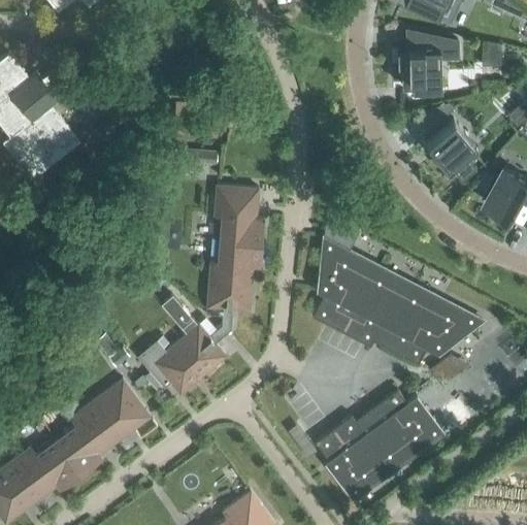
[(47,0),(58,12),(72,0),(83,0),(89,7),(97,0),(47,0)]
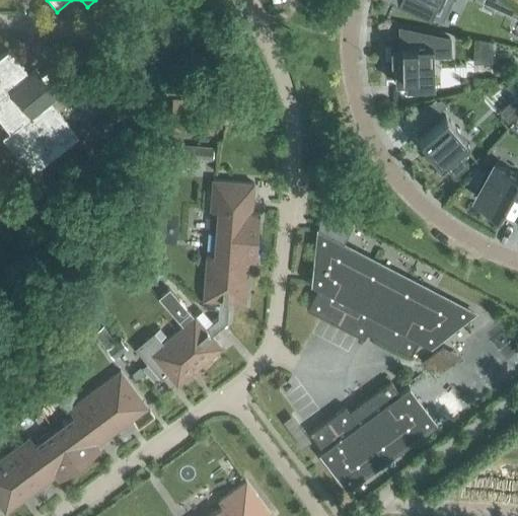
[(398,0),(397,3),(431,18),(443,24),(453,0),(398,0)]
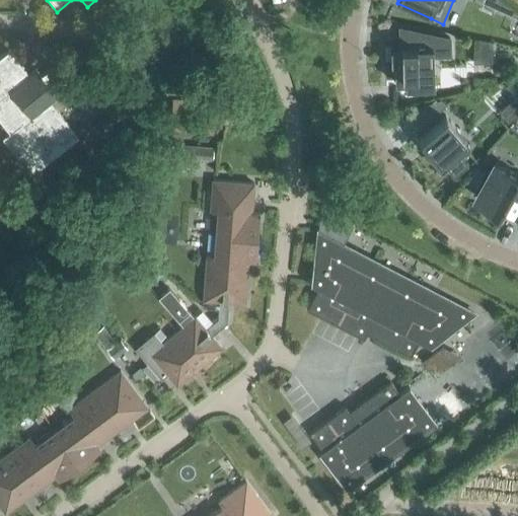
[(501,4),(496,14),(515,22),(517,18),(501,4)]
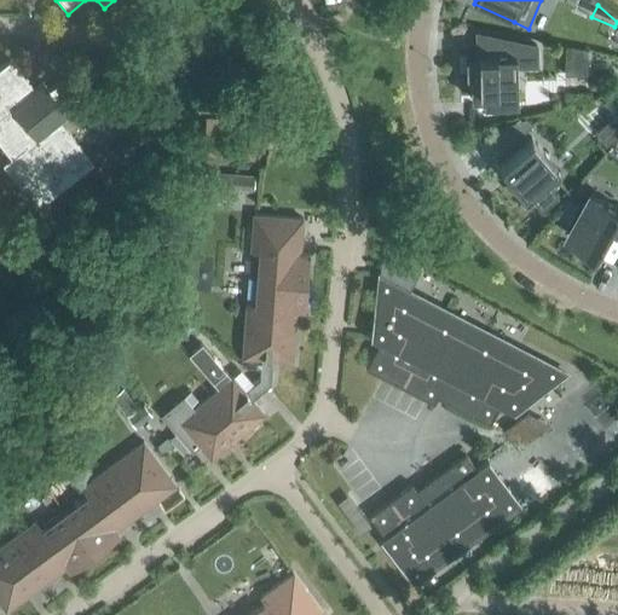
[(538,69),(537,48),(503,41),(503,59),(497,59),(497,58),(479,58),(479,59),(466,61),(466,62),(467,79),(471,79),(472,102),(484,102),(484,108),(496,108),(518,106),(517,69),(538,69)]
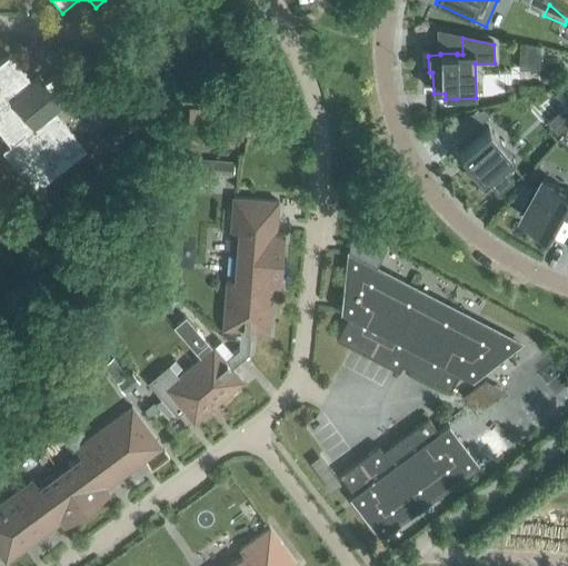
[(525,49),(525,60),(540,59),(540,51),(525,49)]
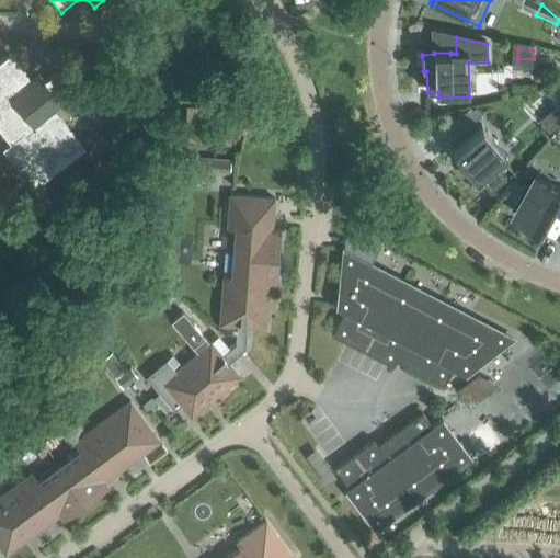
[(0,132),(12,147),(4,152),(36,190),(86,151),(55,112),(75,95),(58,75),(46,84),(41,78),(32,83),(11,57),(0,65),(0,132)]
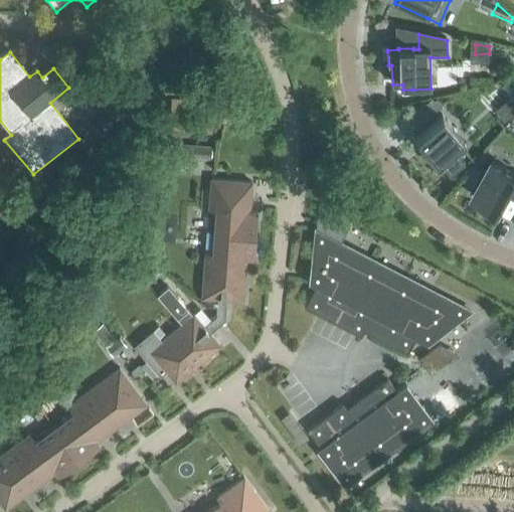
[(407,119),(417,130),(432,117),(422,107),(407,119)]
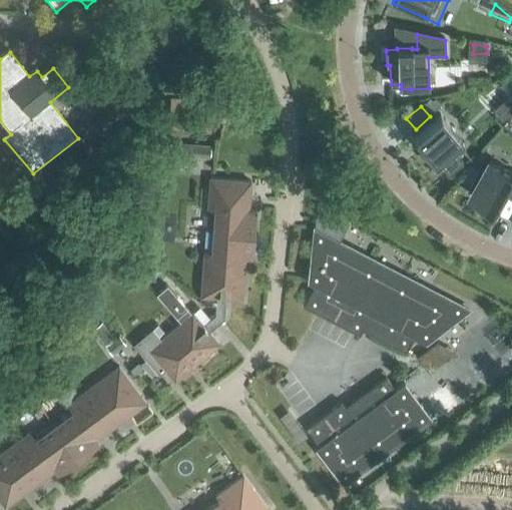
[(92,126),(100,136),(125,117),(117,107),(92,126)]
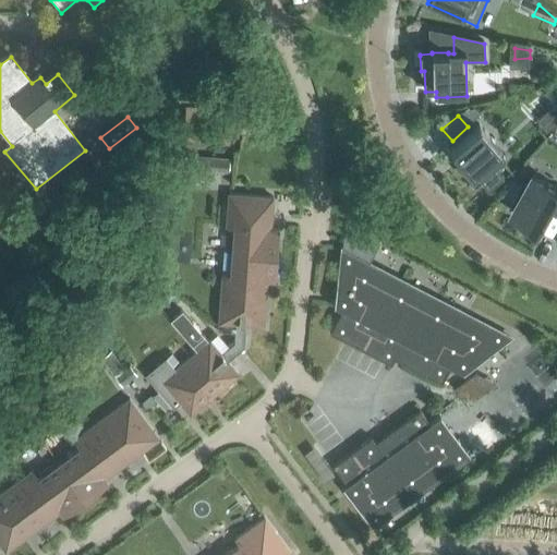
[(183,144),(230,147),(231,122),(185,120),(183,144)]
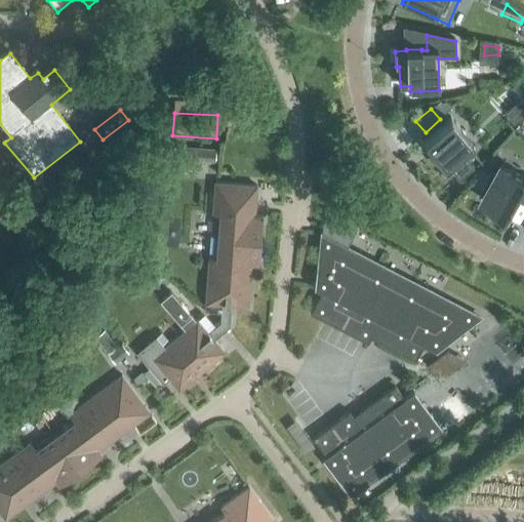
[(451,119),(425,143),(426,144),(427,143),(435,153),(432,156),(446,173),(450,169),(460,183),(474,170),(464,158),(476,148),(451,119)]
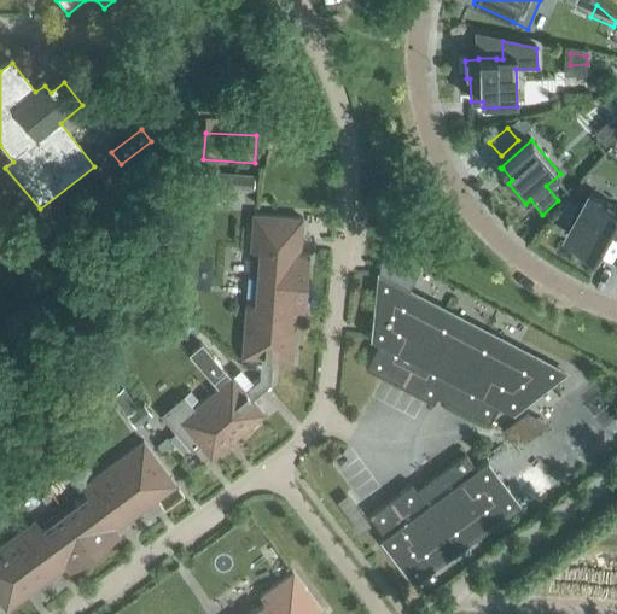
[(252,180),(230,179),(228,191),(252,192),(252,180)]
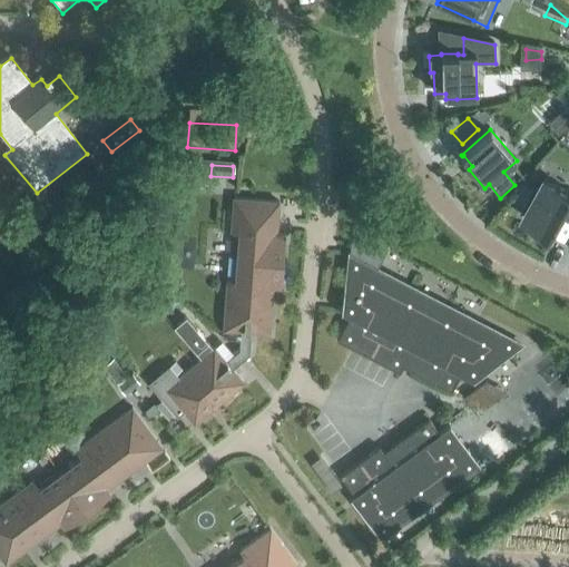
[(568,193),(546,181),(525,220),(551,234),(561,216),(568,220),(568,193)]
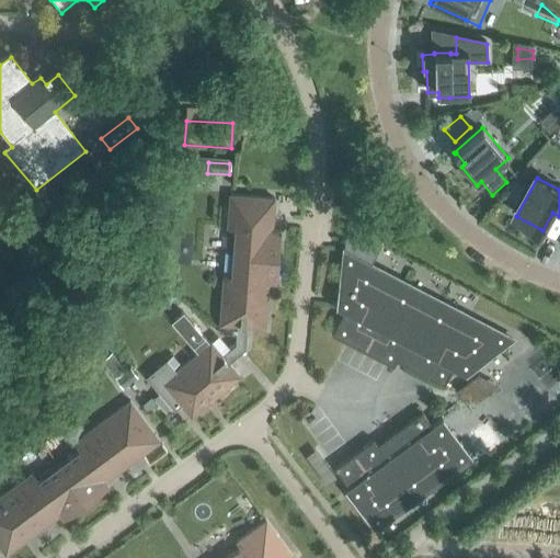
[(274,231),(276,200),(229,196),(227,230),(233,231),(230,279),(223,279),(219,328),(237,329),(236,346),(224,356),(212,342),(176,373),(168,362),(147,379),(175,412),(181,408),(192,421),(241,378),(230,364),(246,351),(248,330),(267,332),(271,285),(277,285),(281,232),(274,231)]
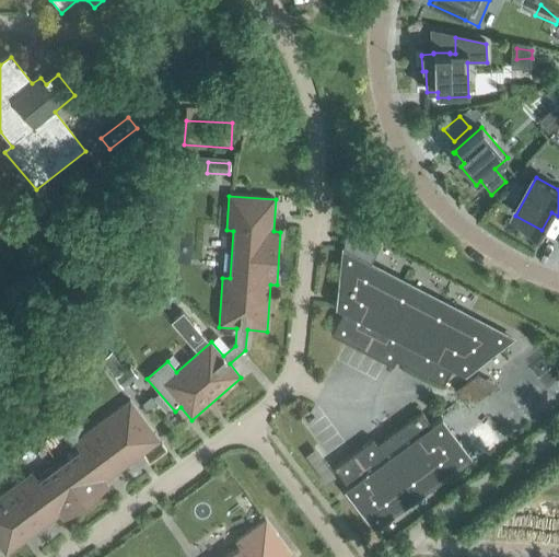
[(465,376),(515,339),(342,250),(336,310),(344,313),(332,336),(393,369),(396,362),(444,387),(453,370),(465,376)]
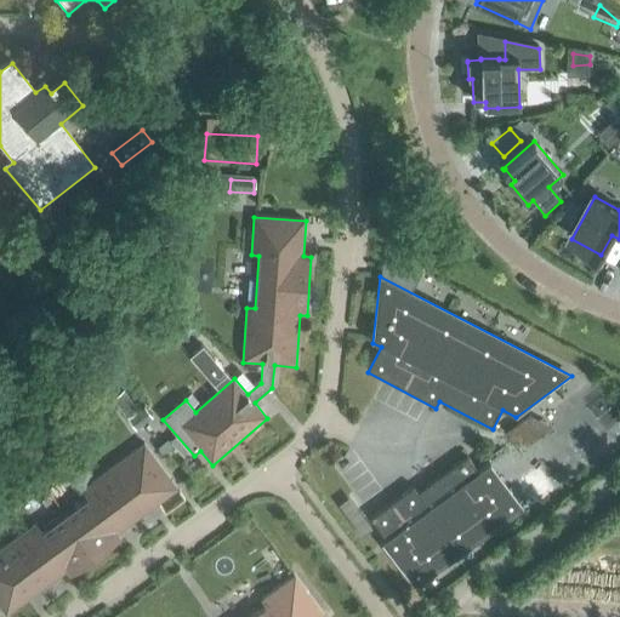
[(129,421),(141,412),(126,392),(114,401),(129,421)]
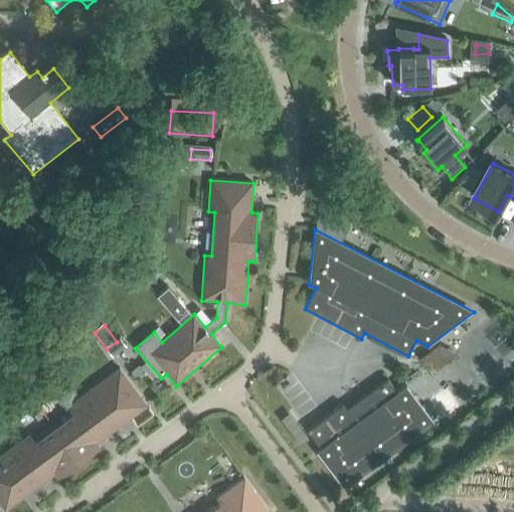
[(107,350),(112,357),(127,346),(121,339),(117,342),(107,349),(107,350)]
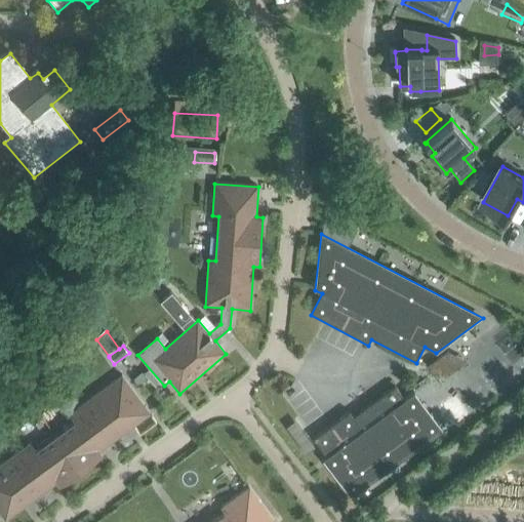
[(444,378),(468,363),(457,348),(434,363),(444,378)]
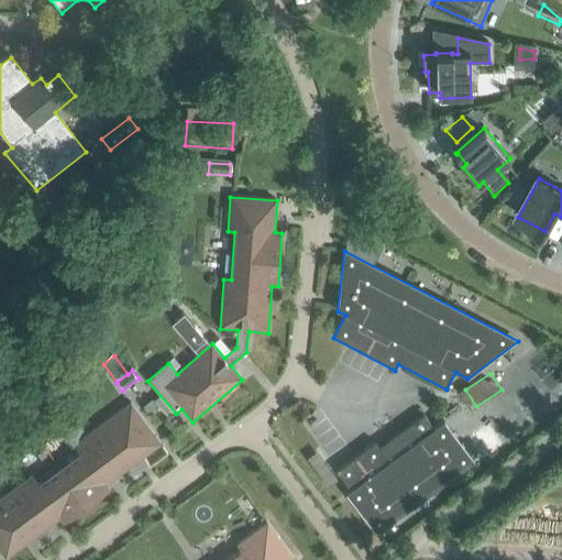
[(108,485),(163,445),(132,403),(74,446),(79,453),(39,484),(33,476),(0,501),(0,552),(1,552),(6,559),(8,559),(62,520),(64,524),(110,490),(108,485)]
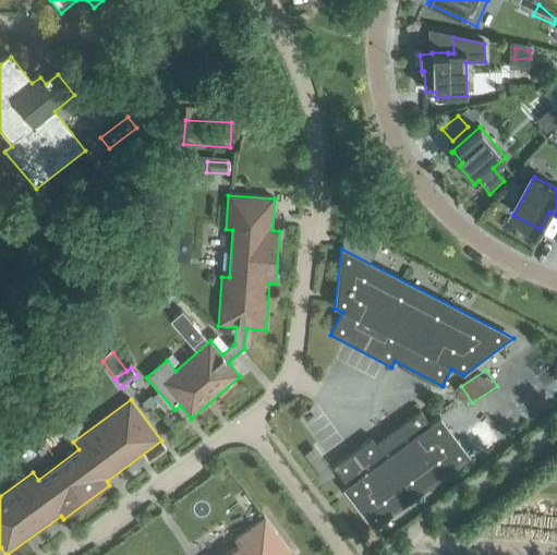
[(374,531),(471,460),(440,418),(431,425),(420,412),(375,445),(372,439),(334,468),(347,486),(343,490),(374,531)]
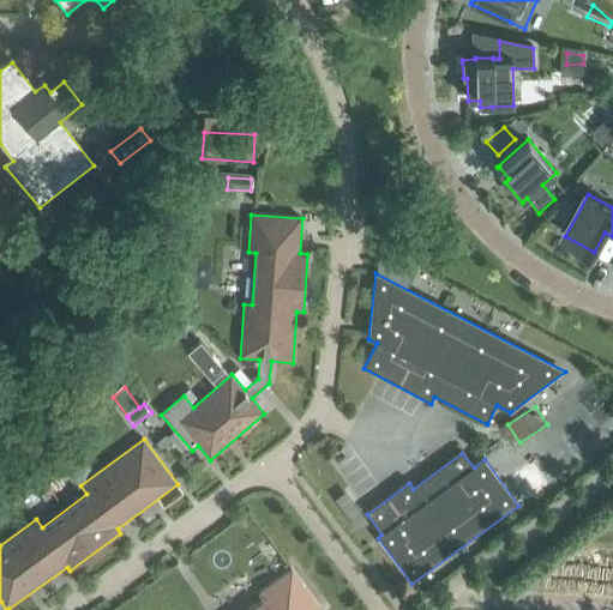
[(322,609),(292,569),(258,595),(263,601),(251,609),(322,609)]
